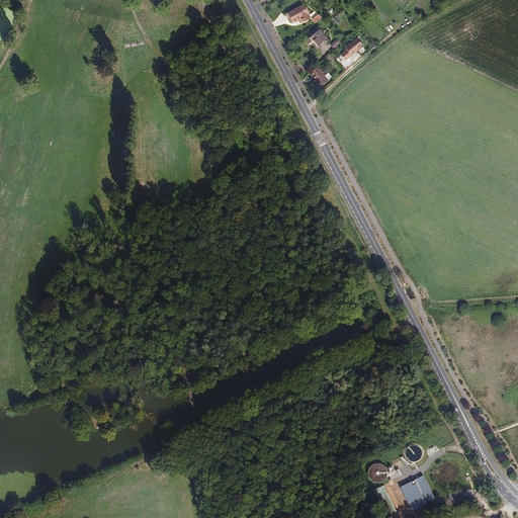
[(307,15),(300,2),(291,6),(296,15),(297,19),(307,15)]
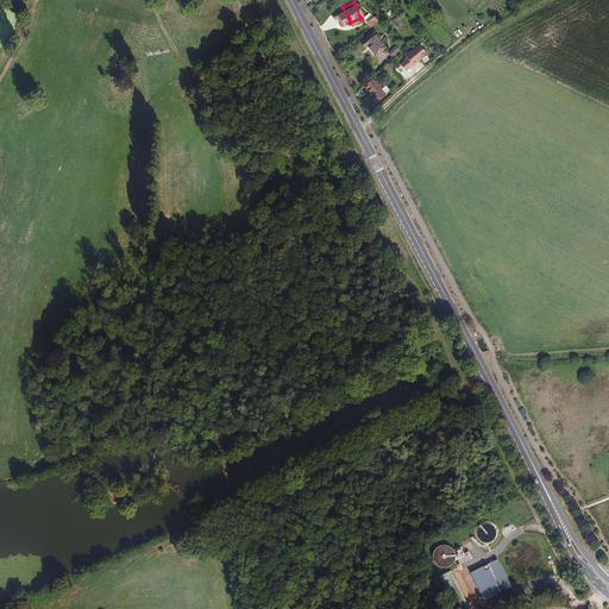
[(340,22),(349,18),(343,7),(334,11),(340,22)]
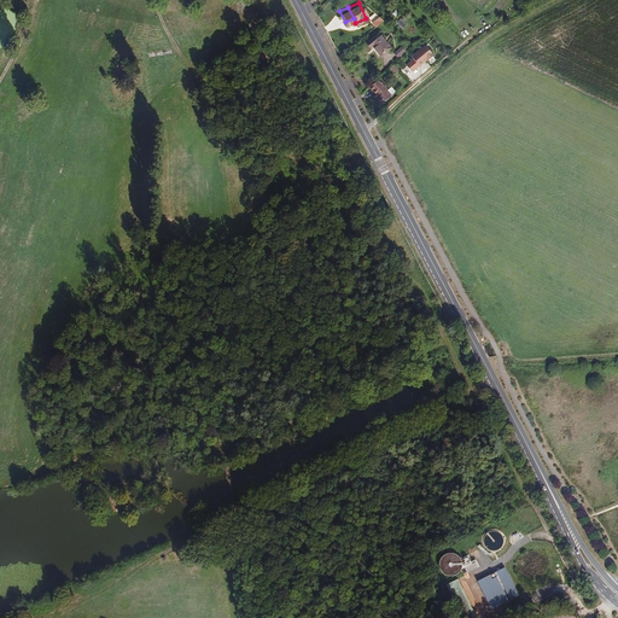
[(384,22),(380,18),(373,25),(377,29),(384,22)]
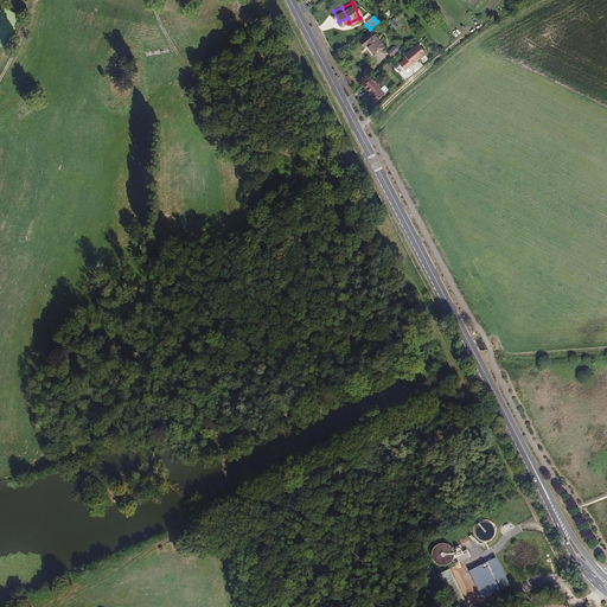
[(396,29),(400,24),(395,19),(390,23),(396,29)]
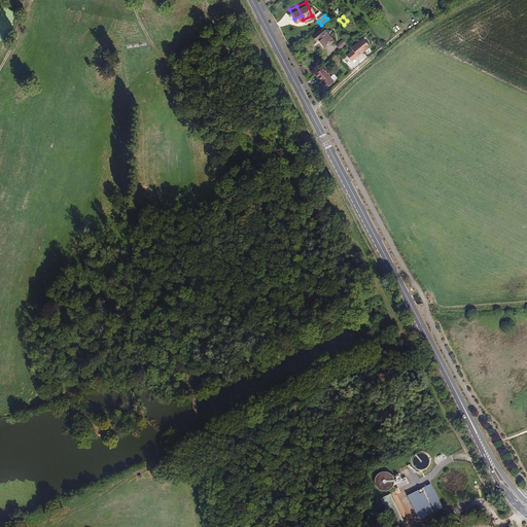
[(334,41),(323,30),(313,38),(317,42),(319,40),(325,48),(334,41)]
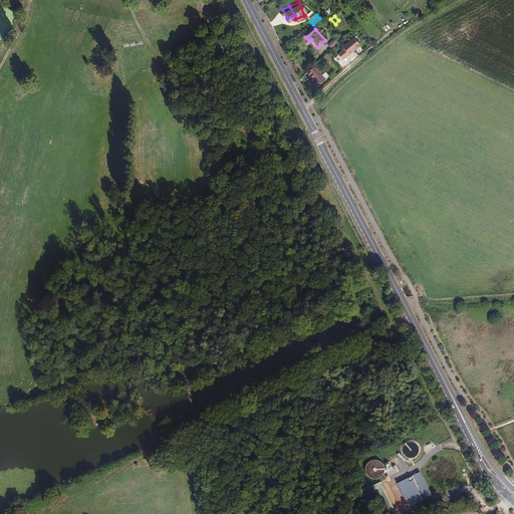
[(291,39),(287,35),(281,40),(285,45),(291,39)]
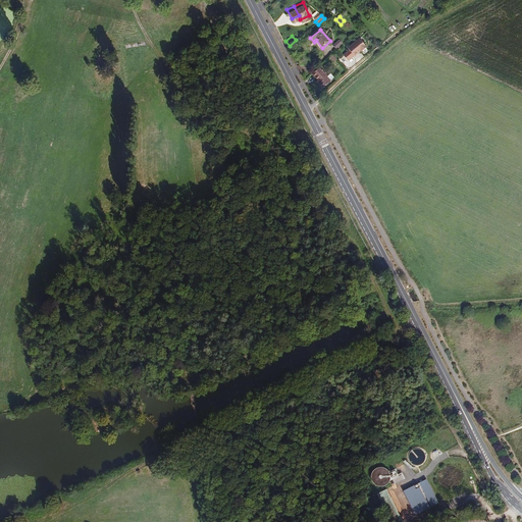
[(366,47),(359,39),(348,48),(350,50),(344,55),(348,61),(361,51),(366,47)]
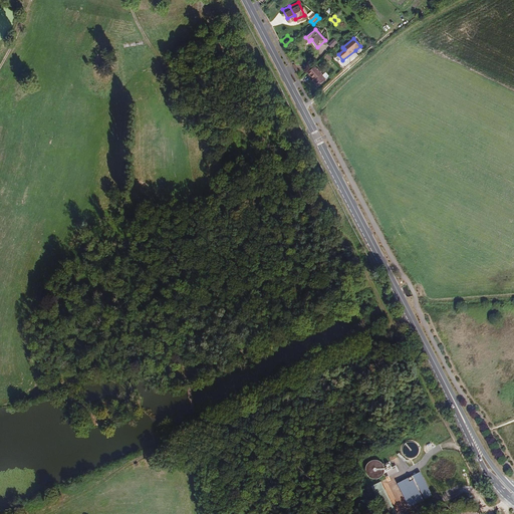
[(333,39),(327,45),(331,48),(337,43),(333,39)]
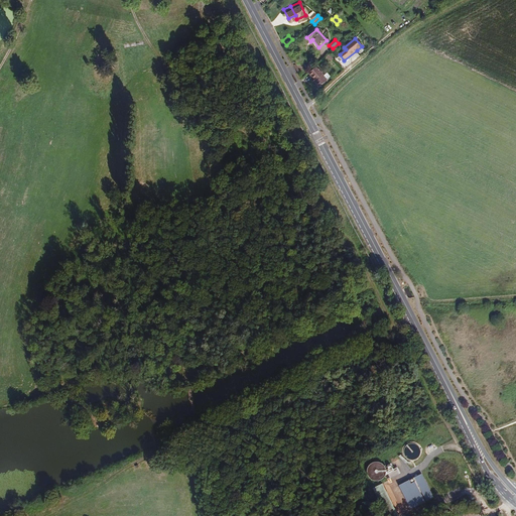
[(316,67),(309,74),(313,79),(315,81),(316,82),(315,82),(320,87),(328,80),(323,75),(324,75),(316,67)]
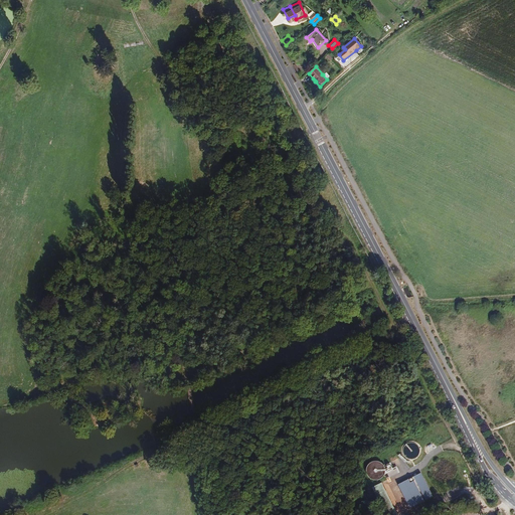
[(437,411),(430,414),(435,425),(442,421),(437,411)]
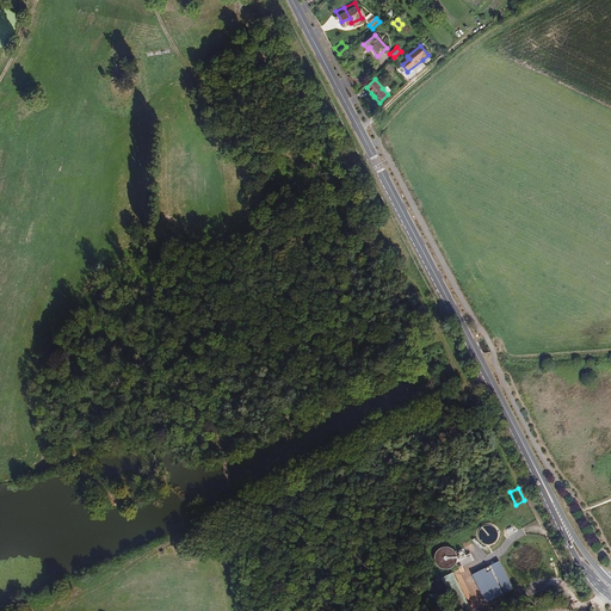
[(499,532),(493,526),(486,525),(479,530),(479,538),(483,544),(492,545),(498,539),(499,532)]
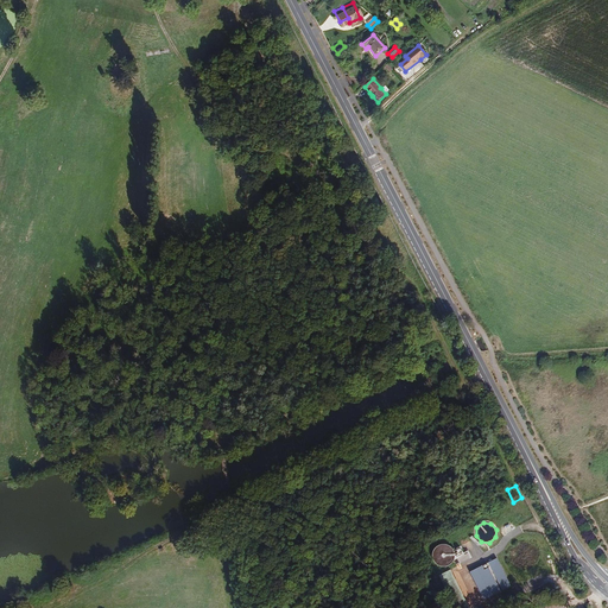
[(480,544),(473,537),(470,539),(477,546),(480,544)]
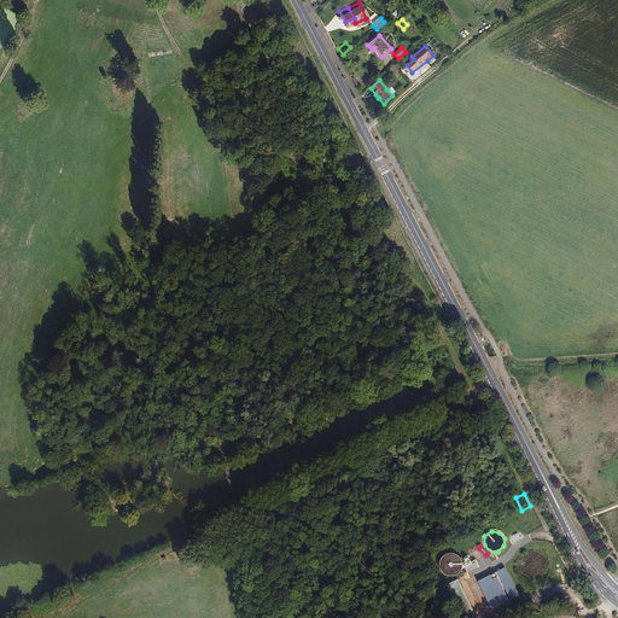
[(461,563),(456,557),(448,555),(442,560),(441,569),(447,575),(454,576),(460,571),(461,563)]
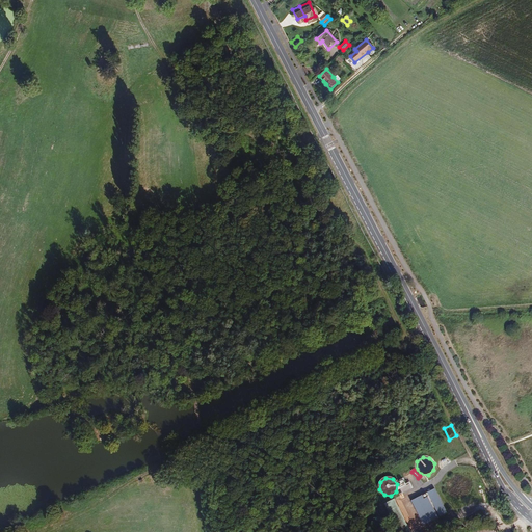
[(435,487),(411,499),(423,525),(447,513),(435,487)]
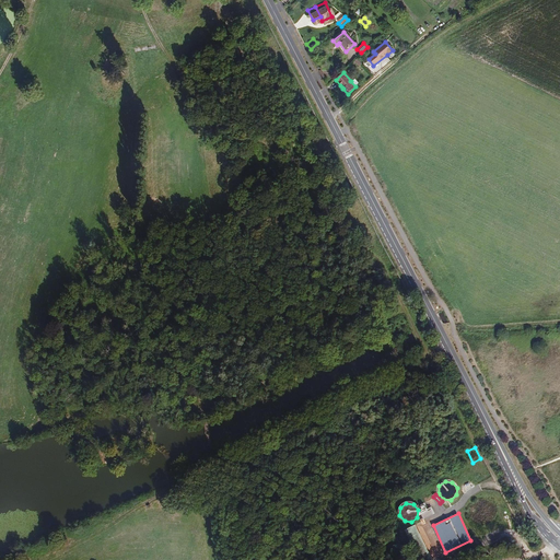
[(422,559),(431,557),(416,524),(407,528),(421,559),(422,559)]
